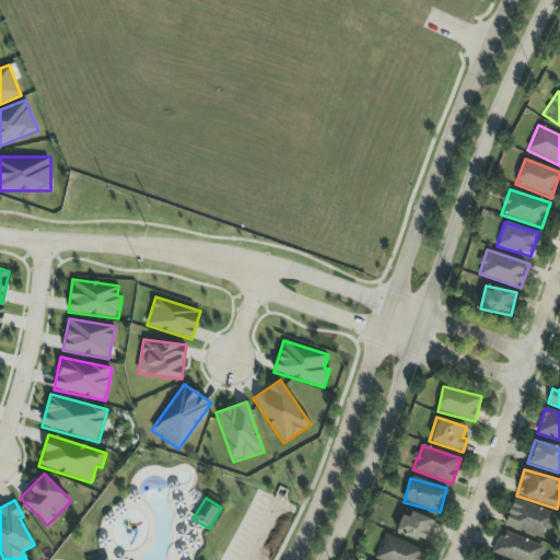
[(553,522),(548,521),(550,512),(513,500),(504,526),(541,537),(544,531),(550,532),(553,522)]
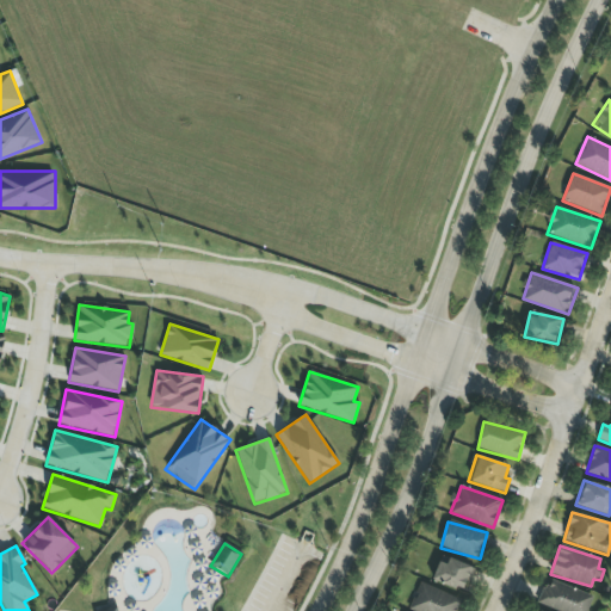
[(446,566),(438,562),(433,582),(467,591),(474,567),(449,560),(446,566)]
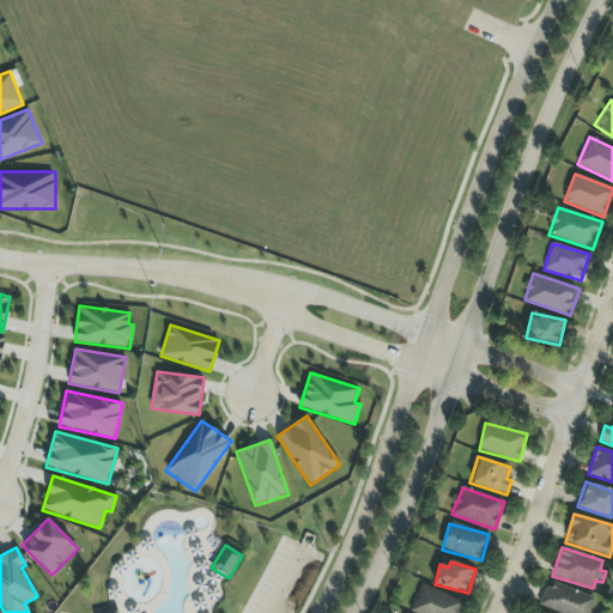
[(559,612),(588,612),(595,598),(551,581),(541,606),(559,612)]
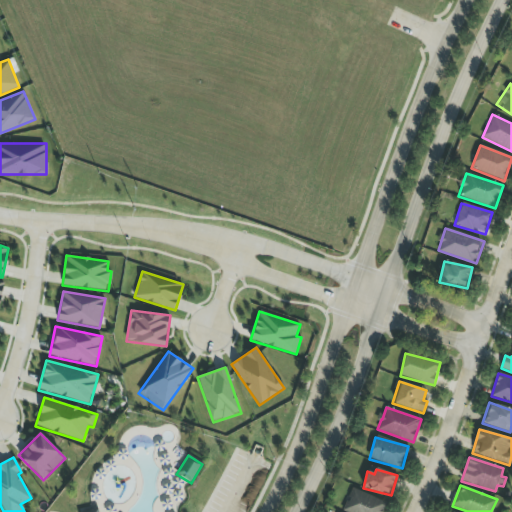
[(382,511),(386,503),(352,488),(342,511),(344,511),(382,511)]
